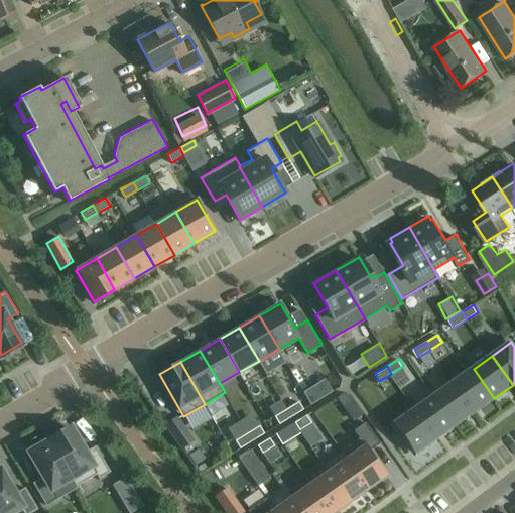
[(455,382),(476,411),(494,398),(474,369),(455,382)]
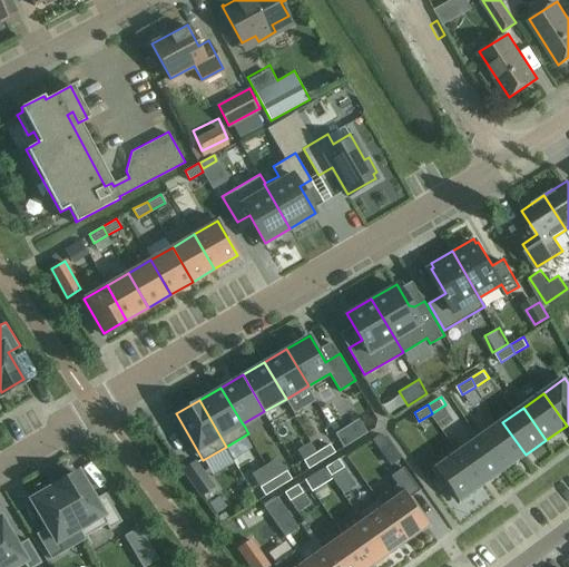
[(504,469),(526,455),(502,422),(481,437),(504,469)]
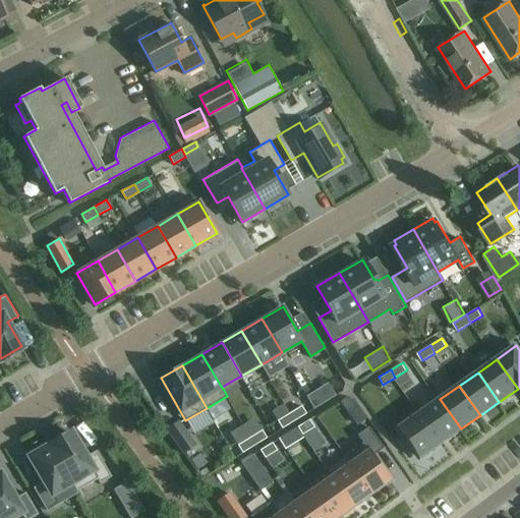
[(308,397),(314,406),(321,402),(314,393),(308,397)]
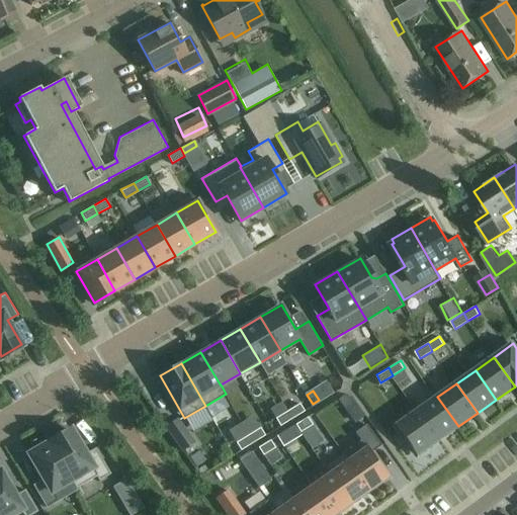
[(352,397),(344,394),(340,397),(356,420),(364,413),(352,397)]
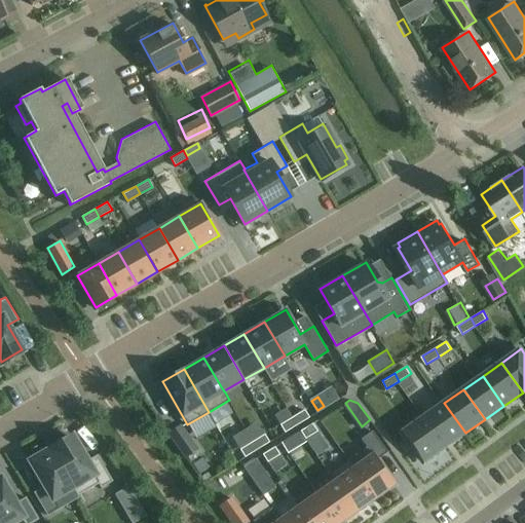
[(425,416),(446,446),(465,433),(444,403),(425,416)]
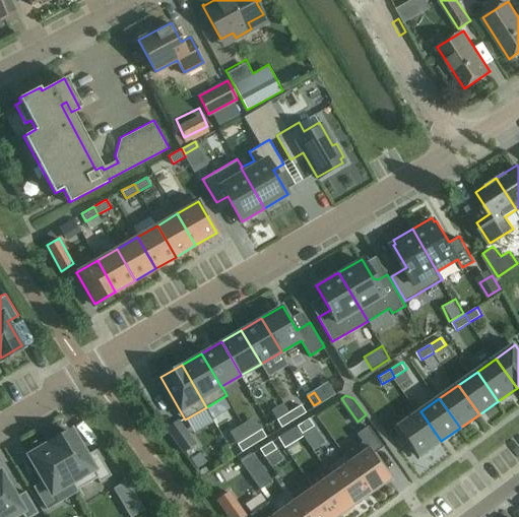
[(306,411),(302,403),(289,411),(294,418),(306,411)]
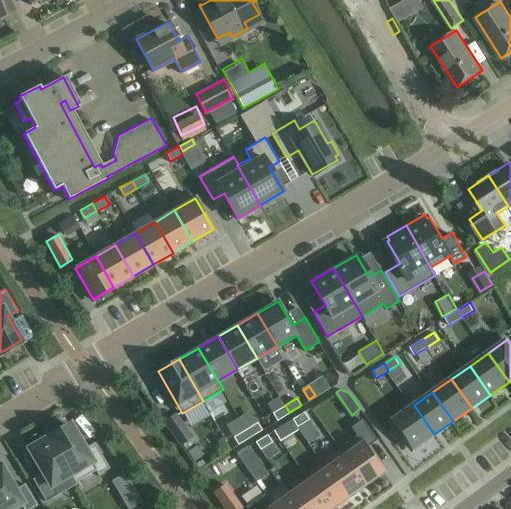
[(273,412),(277,420),(289,412),(285,405),(273,412)]
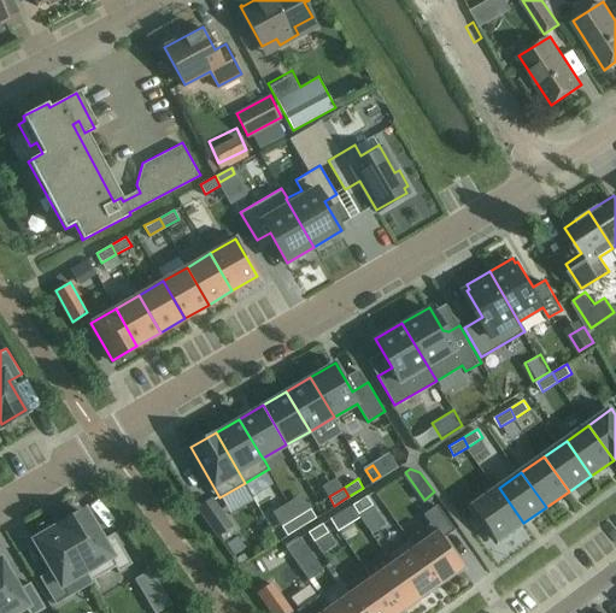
[(475,505),(500,541),(523,523),(499,488),(475,505)]
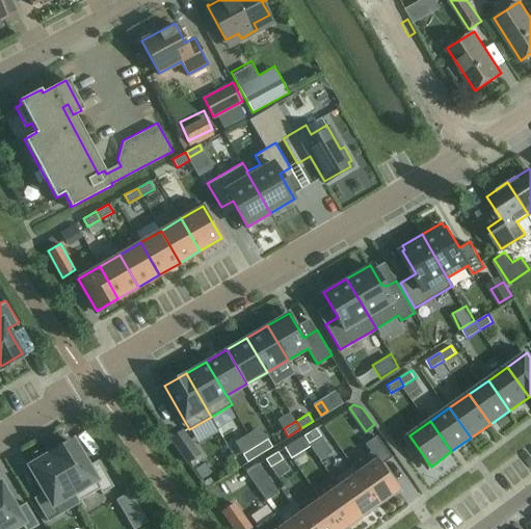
[(309,443),(321,435),(317,427),(304,434),(309,443)]
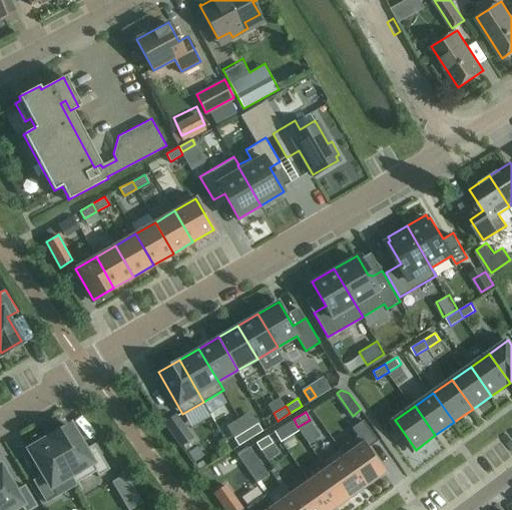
[(176,414),(166,420),(183,444),(192,437),(176,414)]
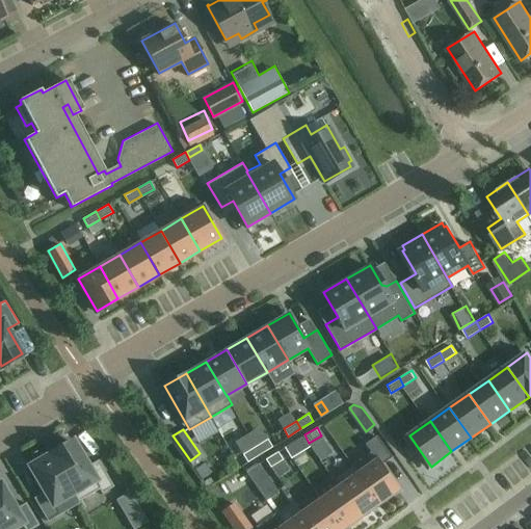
[(311,445),(307,440),(303,434),(295,440),(301,450),(311,445)]
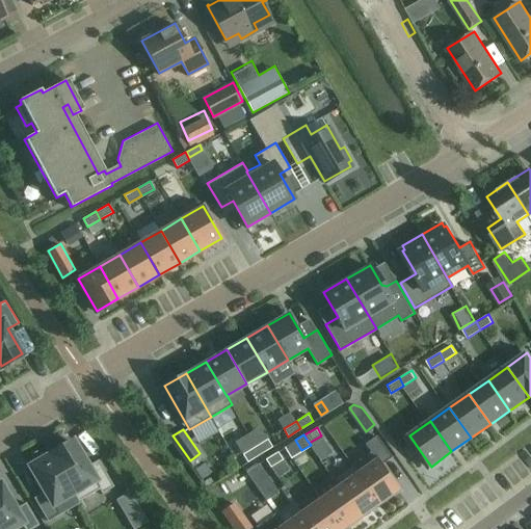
[(357,473),(379,503),(399,488),(381,464),(392,456),(377,434),(365,443),(376,459),(359,472),(357,473)]
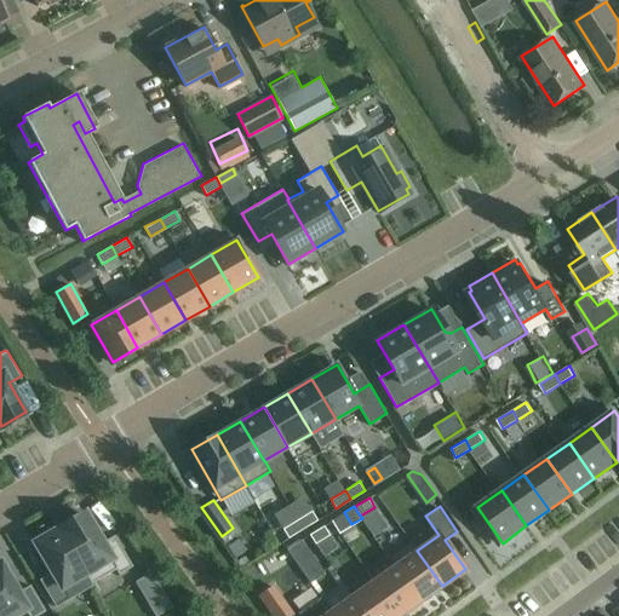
[(317,519),(313,510),(298,519),(303,529),(317,519)]
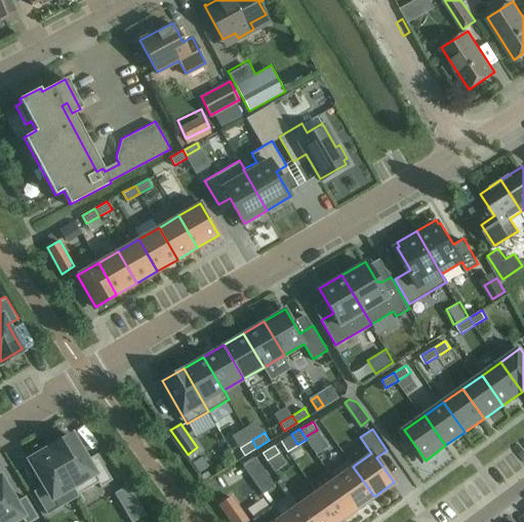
[(72,434),(51,446),(74,484),(73,485),(78,493),(98,482),(101,486),(113,479),(97,452),(86,458),(72,434)]
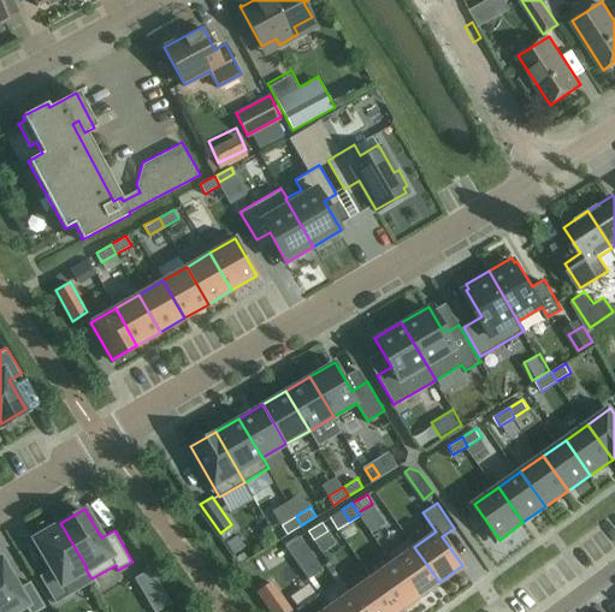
[(282,524),(288,534),(301,526),(296,516),(282,524)]
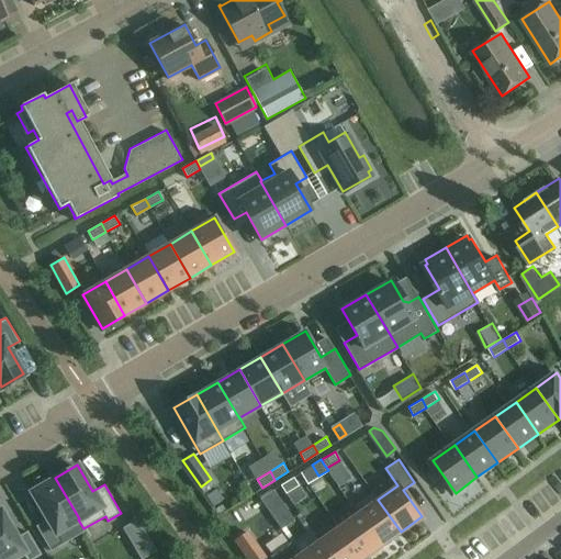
[(294,476),(281,484),(294,502),(306,493),(294,476)]
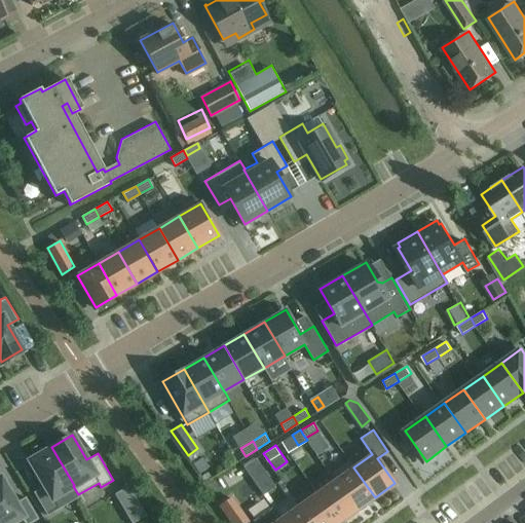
[(53,497),(73,486),(74,485),(51,447),(30,460),(44,484),(34,491),(46,513),(58,507),(53,497)]
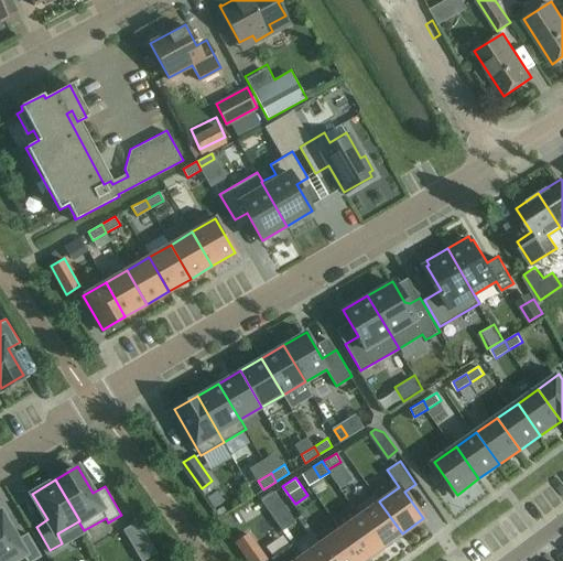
[(298,520),(277,489),(262,499),(283,530),(298,520)]
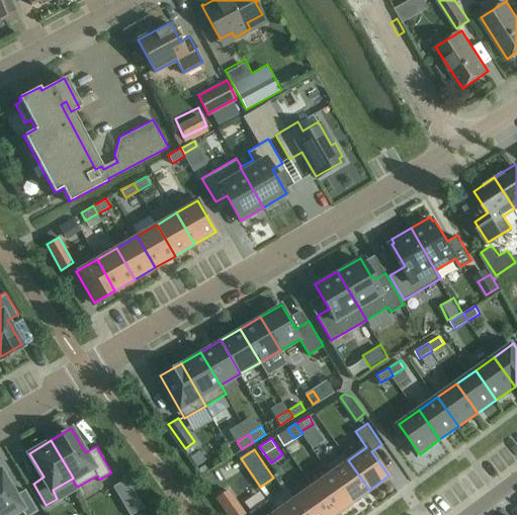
[(351,502),(369,490),(348,460),(349,459),(344,451),(324,465),(330,474),(331,473),(351,502)]
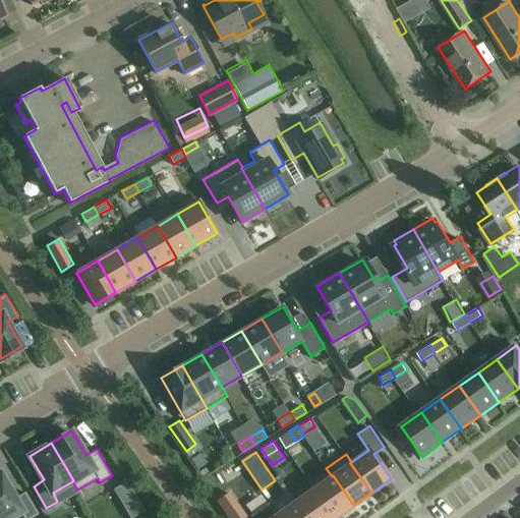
[(0,472),(0,517),(9,517),(21,511),(24,517),(29,517),(39,513),(25,491),(14,497),(0,472)]
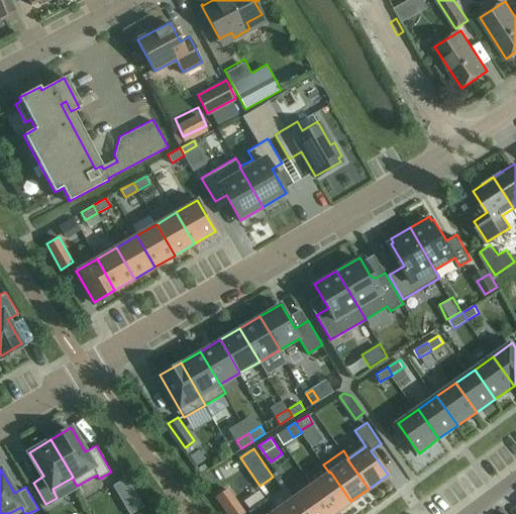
[(333,513),(350,501),(330,472),(329,473),(312,485),(333,513)]
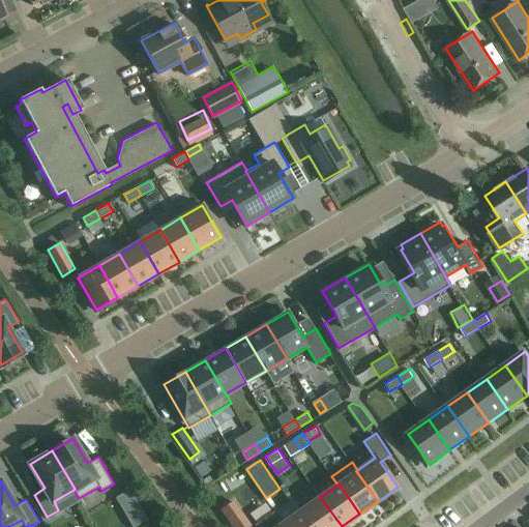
[(130,488),(116,495),(134,526),(149,518),(130,488)]
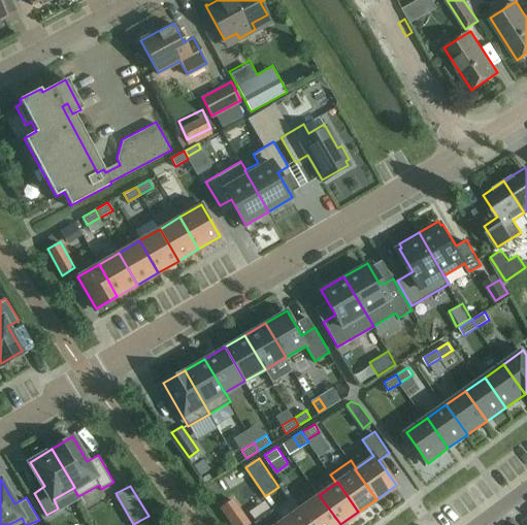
[(313,524),(339,524),(340,524),(319,495),(300,507),(313,524)]
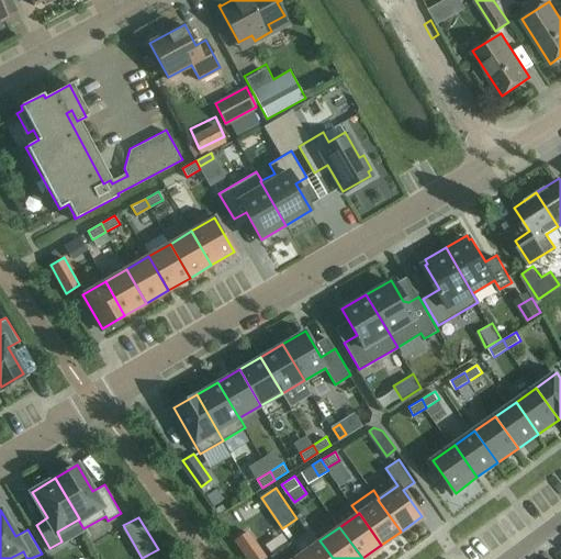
[(250,558),(261,558),(266,557),(248,530),(236,538),(250,558)]
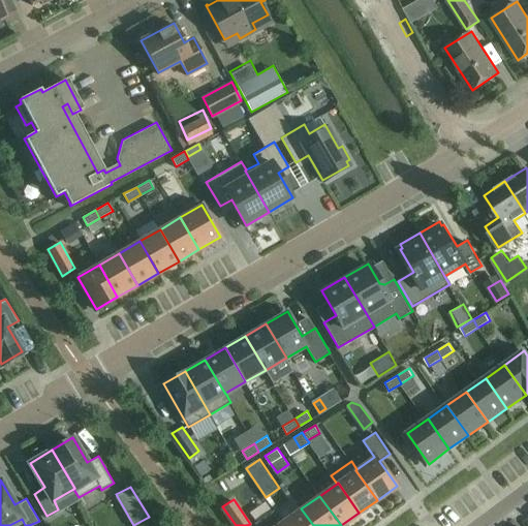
[(285,525),(313,525),(301,508),(283,521),(285,525)]
